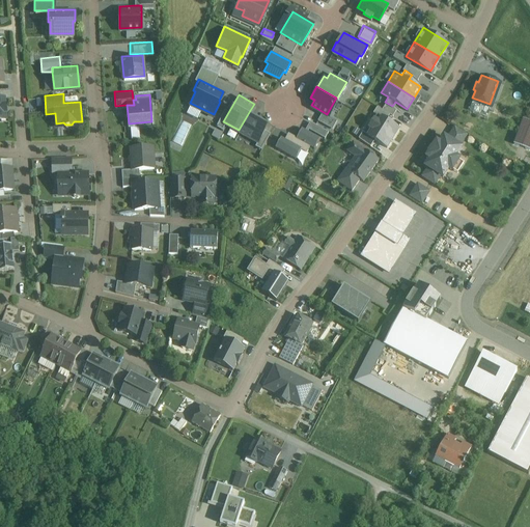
[(490,104),(472,98),(469,106),(486,112),(490,104)]
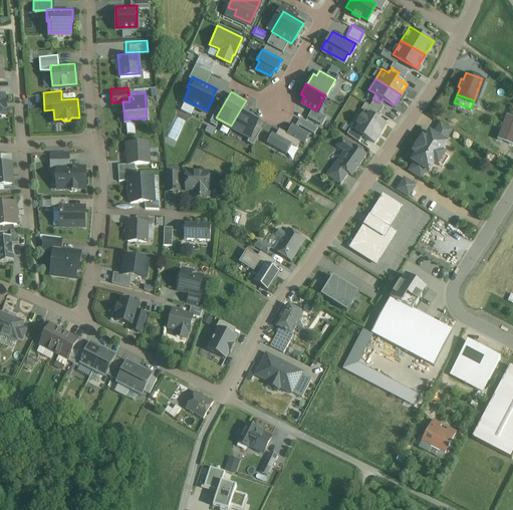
[(241,108),(231,125),(249,136),(259,118),(241,108)]
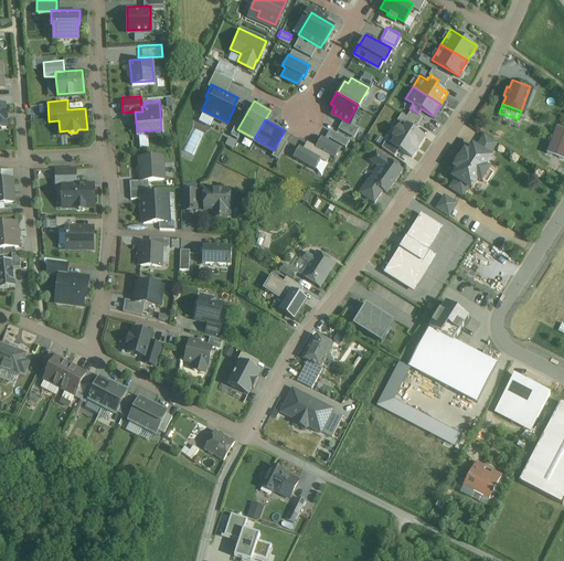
[(390,141),(412,155),(424,134),(400,119),(391,133),(394,135),(390,141)]
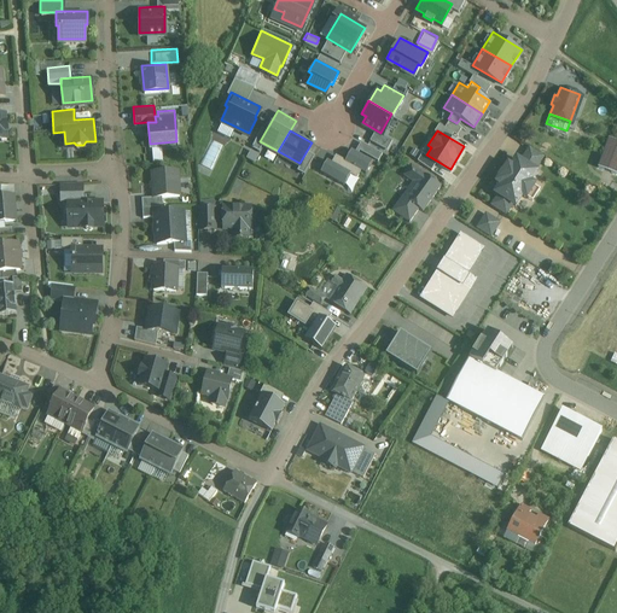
[(199,159),(210,164),(221,140),(211,135),(199,159)]
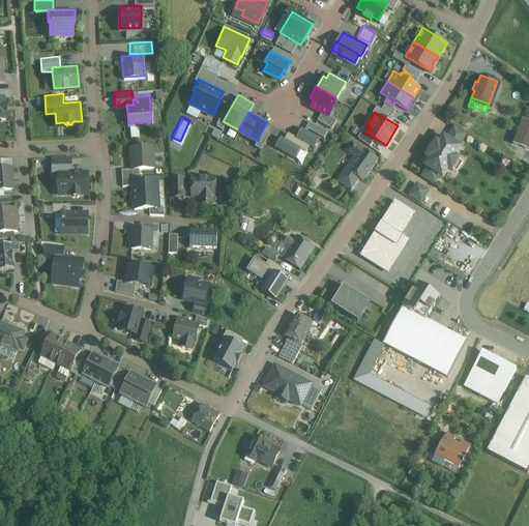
[(528,118),(521,116),(511,141),(528,147),(528,143),(528,118)]
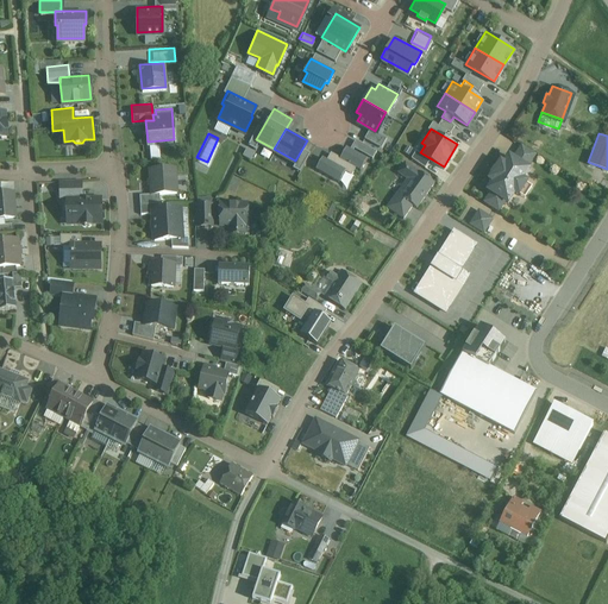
[(373,155),(376,146),(355,134),(350,143),(373,155)]
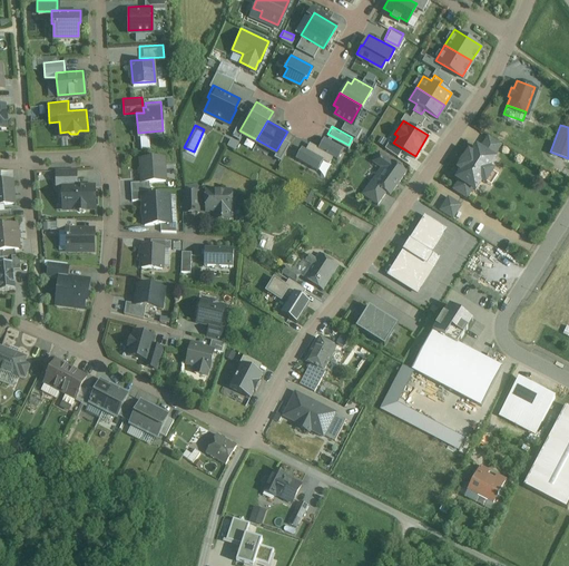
[(226,142),(234,146),(237,138),(231,135),(226,142)]
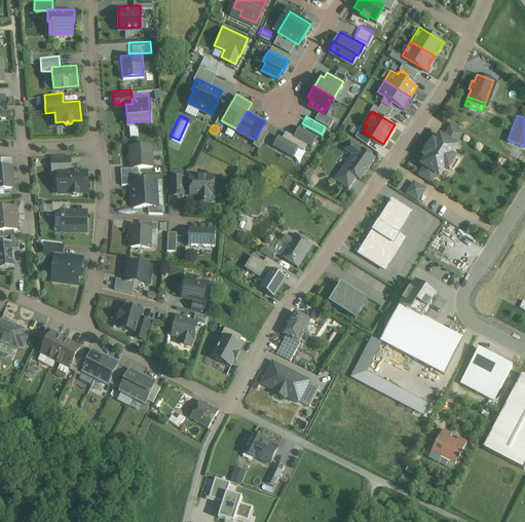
[(316,135),(298,124),(293,134),(285,129),(282,136),(277,134),(272,144),(292,155),(297,145),(303,148),(306,143),(310,145),(316,135)]
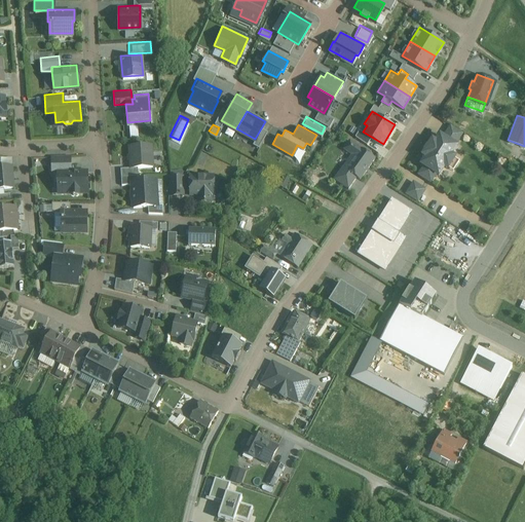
[(443,135),(454,142),(461,132),(450,124),(443,135)]
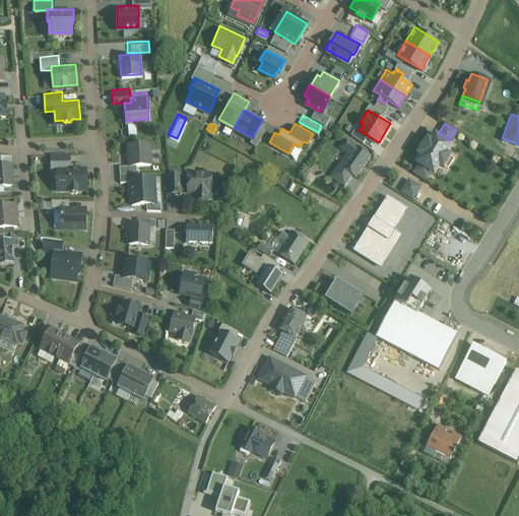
[(449,140),(438,133),(434,131),(430,138),(427,136),(417,151),(419,153),(415,160),(418,162),(431,170),(433,171),(439,162),(442,165),(449,153),(446,151),(451,142),(449,140)]
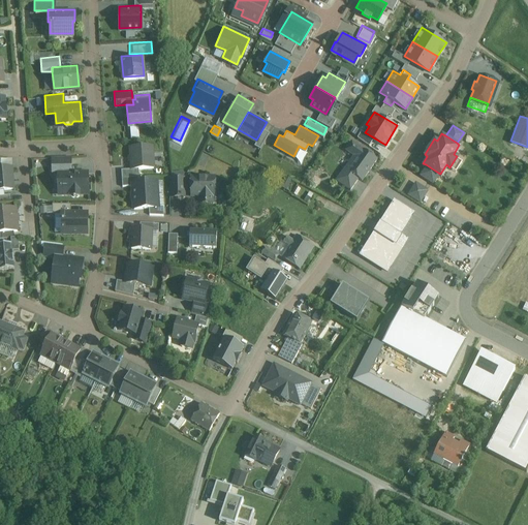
[(352,153),(355,155),(362,147),(350,139),(345,148),(352,153)]
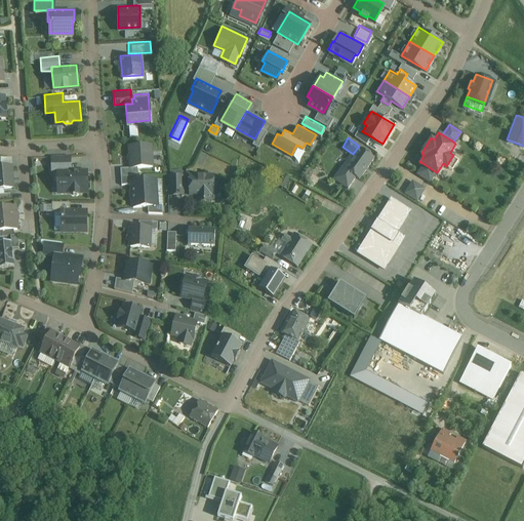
[(150,142),(128,144),(130,164),(136,164),(152,163),(150,142)]
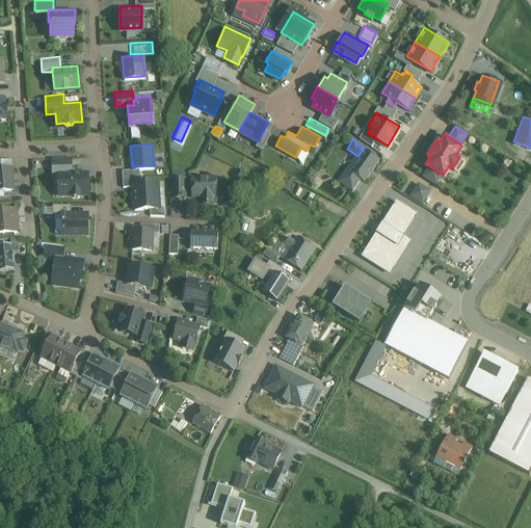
[(349,168),(360,177),(364,180),(378,158),(364,148),(357,156),(349,168)]
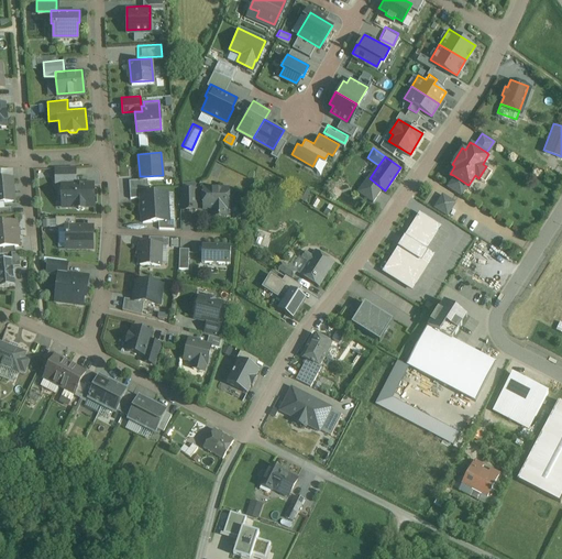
[(378,165),(375,163),(357,189),(372,200),(381,187),(370,178),(378,165)]
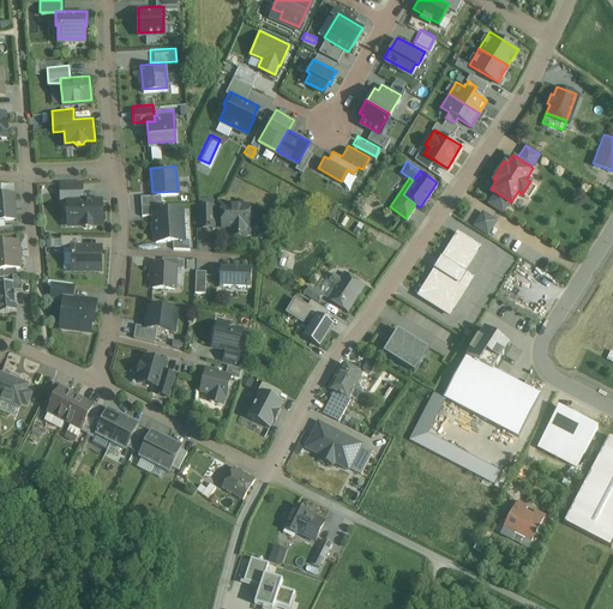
[(80,180),(60,180),(60,198),(66,198),(82,197),(80,180)]
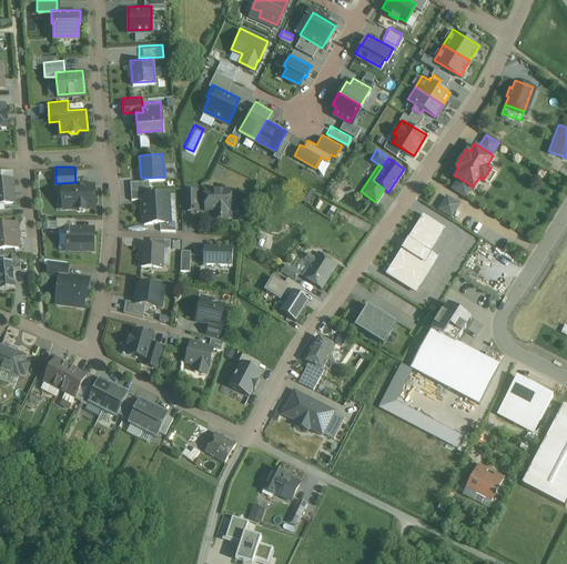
[(471,185),(457,177),(452,185),(464,194),(471,185)]
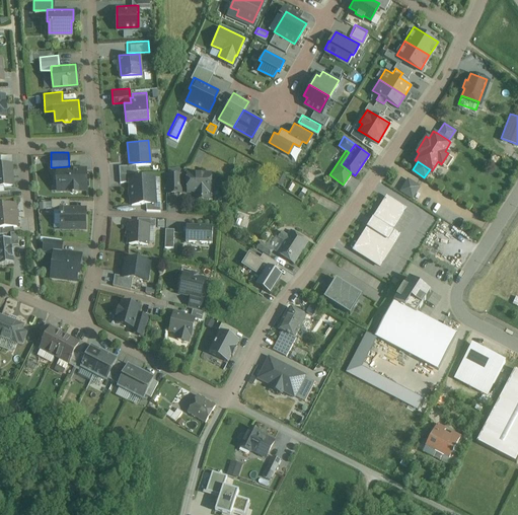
[(10,162),(0,162),(0,181),(12,181),(10,162)]
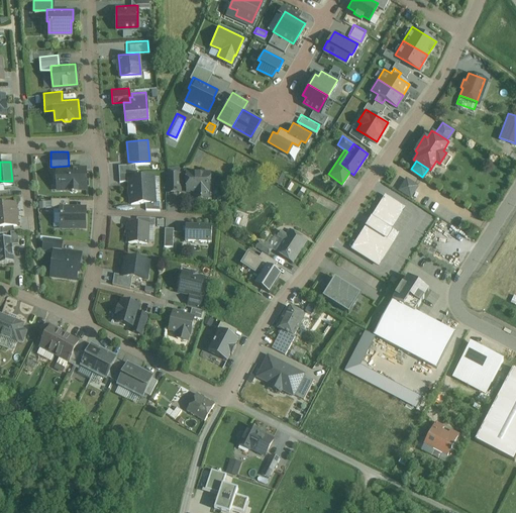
[(128,162),(117,163),(118,171),(134,170),(135,170),(134,162),(128,162)]
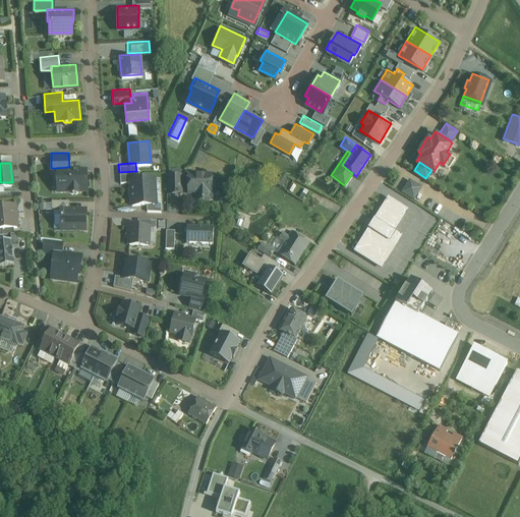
[(69,167),(56,168),(57,188),(69,187),(71,189),(75,189),(77,187),(85,187),(85,167),(69,167)]
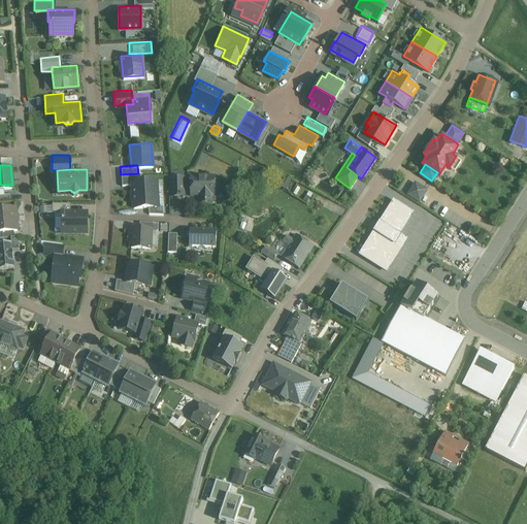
[(137,173),(121,174),(121,183),(131,182),(131,181),(137,179),(137,173)]
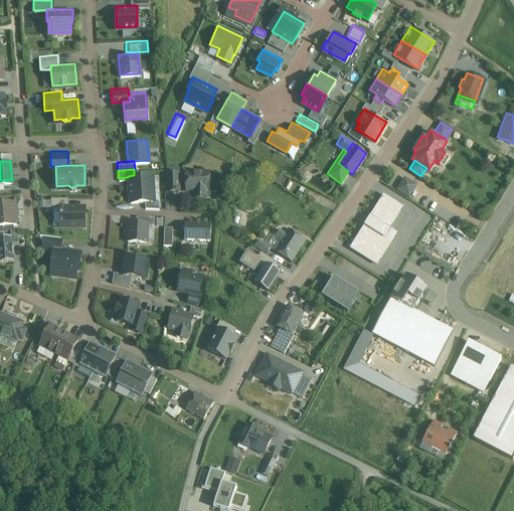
[(207,169),(185,170),(186,187),(193,187),(194,194),(205,194),(205,187),(208,187),(207,169)]
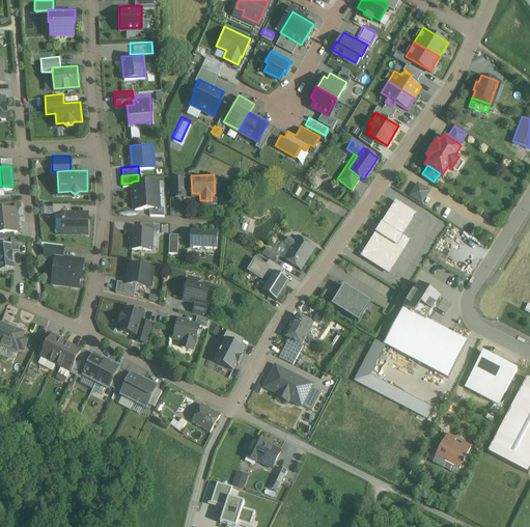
[(184,175),(171,175),(171,194),(184,194),(184,175)]
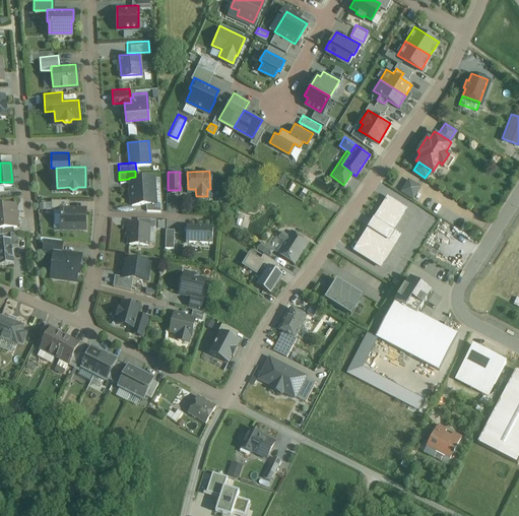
[(135,177),(129,178),(129,179),(131,201),(145,201),(154,200),(153,176),(135,177)]
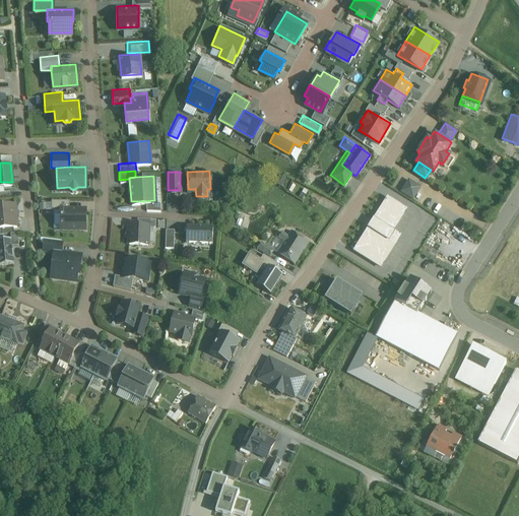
[(408,178),(400,189),(411,196),(419,185),(408,178)]
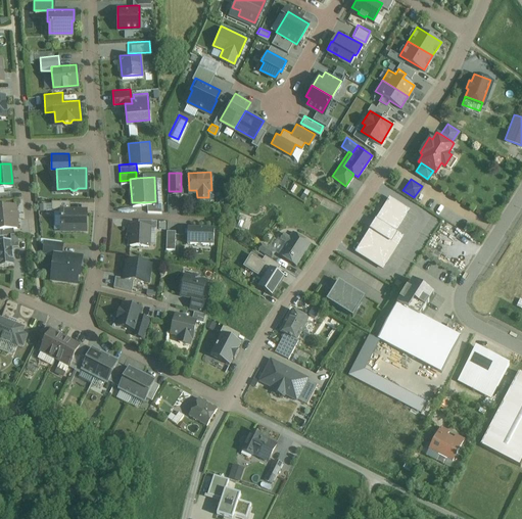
[(69,198),(51,198),(51,207),(60,207),(69,207),(69,198)]
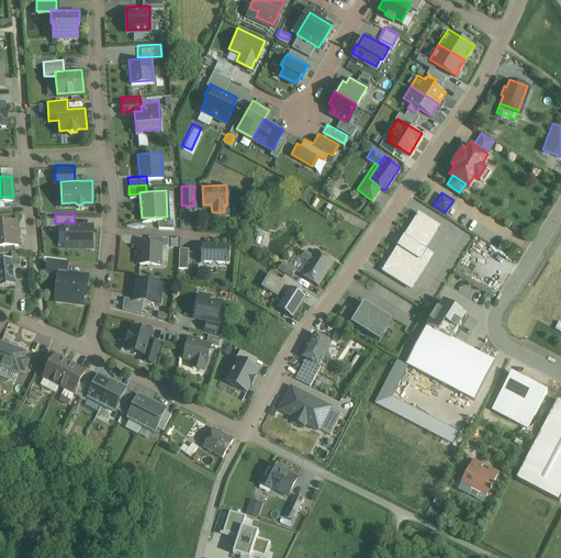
[(417,213),(382,269),(412,288),(433,255),(425,250),(439,226),(417,213)]
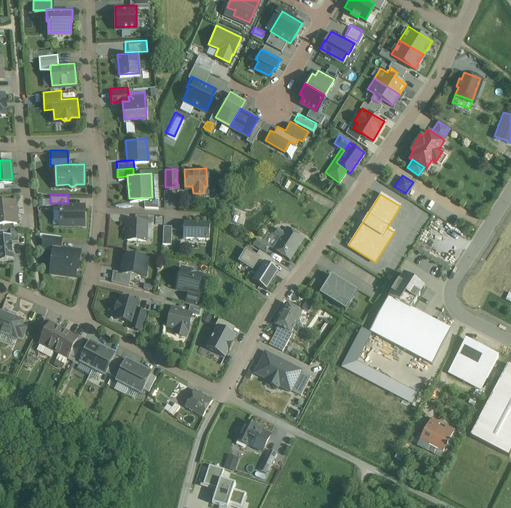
[(157,196),(152,197),(143,198),(143,204),(157,205),(157,196)]
